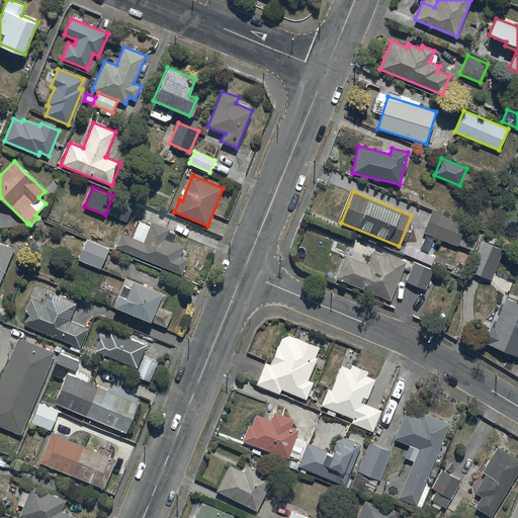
[(115,192),(107,213),(127,222),(136,200),(115,192)]
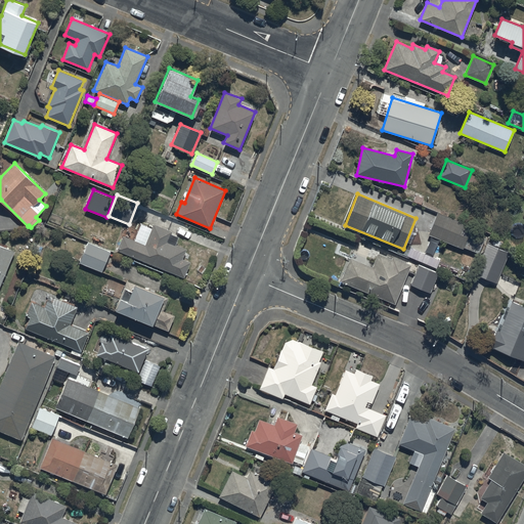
[(416,194),(413,202),(421,204),(424,198),(416,194)]
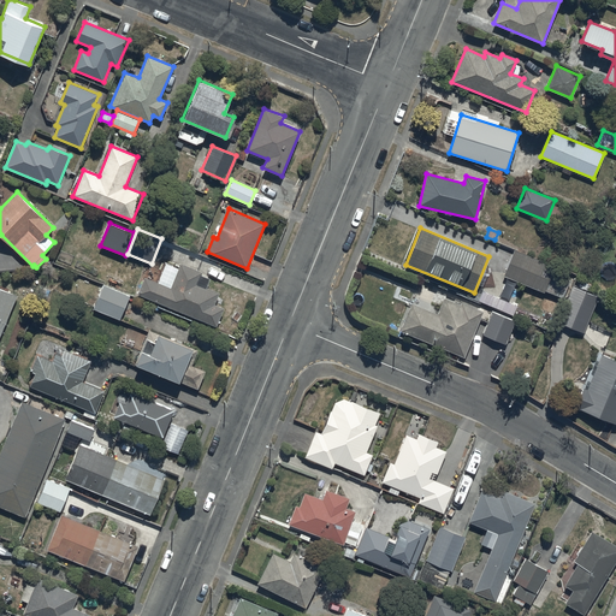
[(514,250),(504,276),(544,292),(555,267),(514,250)]
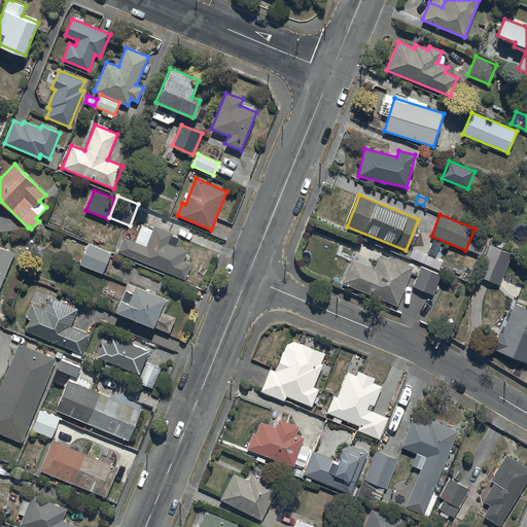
[(173,233),(154,224),(146,246),(124,237),(117,251),(185,279),(191,264),(183,260),(188,250),(177,245),(180,238),(172,235),(173,233)]
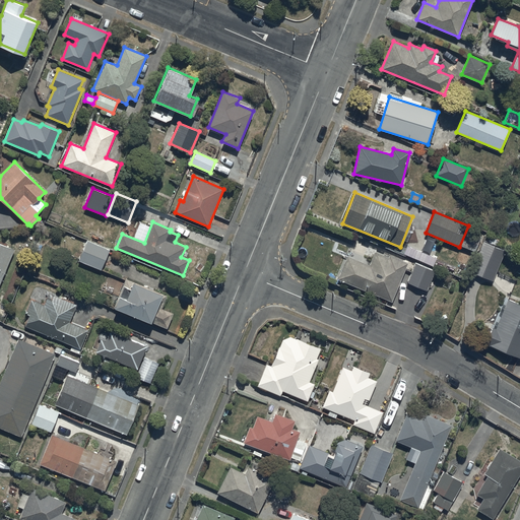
[(110,249),(87,240),(79,260),(101,270),(110,249)]
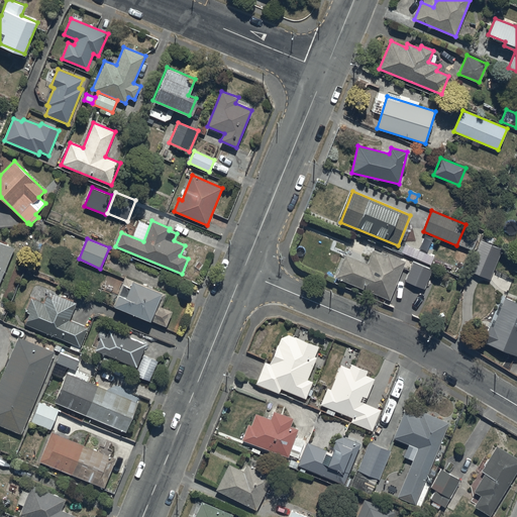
[(469,271),(490,280),(502,248),(481,240),(469,271)]
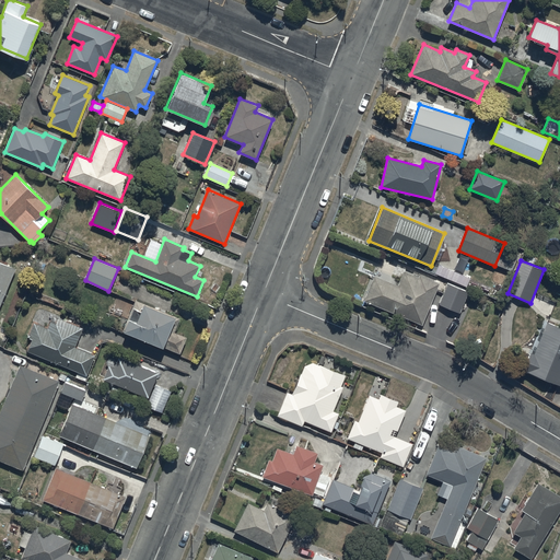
[(0,305),(15,268),(0,261),(0,305)]
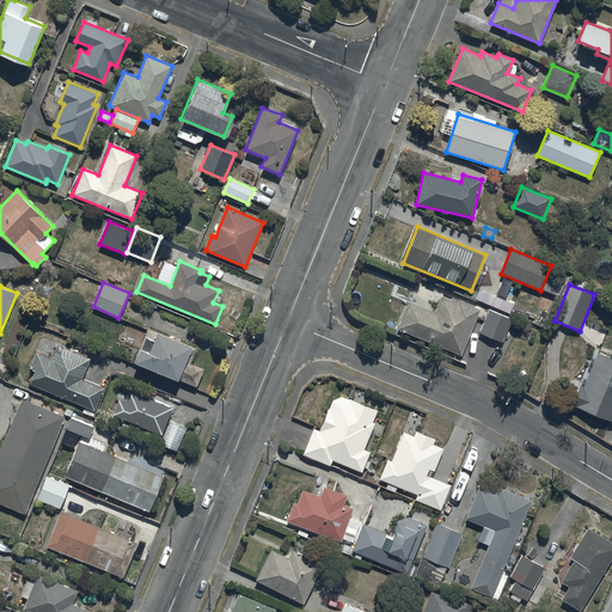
[(398,329),(461,355),(479,310),(458,300),(458,303),(441,297),(435,312),(409,301),(398,329)]
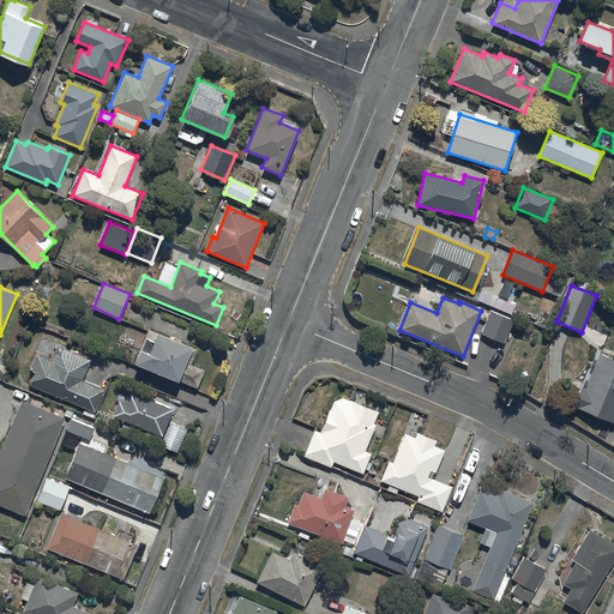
[(491,311),(482,333),(504,343),(513,320),(491,311)]
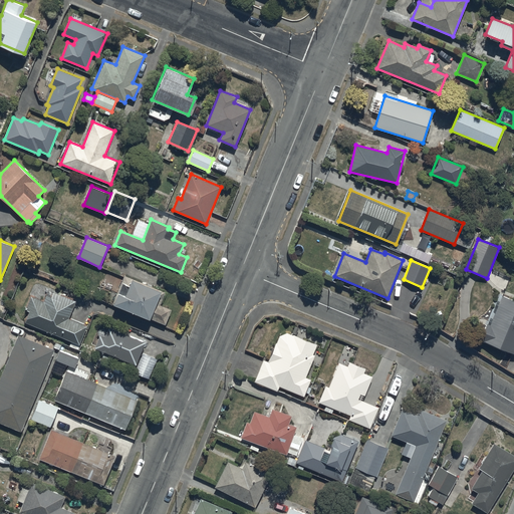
[(161,290),(132,279),(124,295),(117,292),(112,304),(150,319),(161,290)]
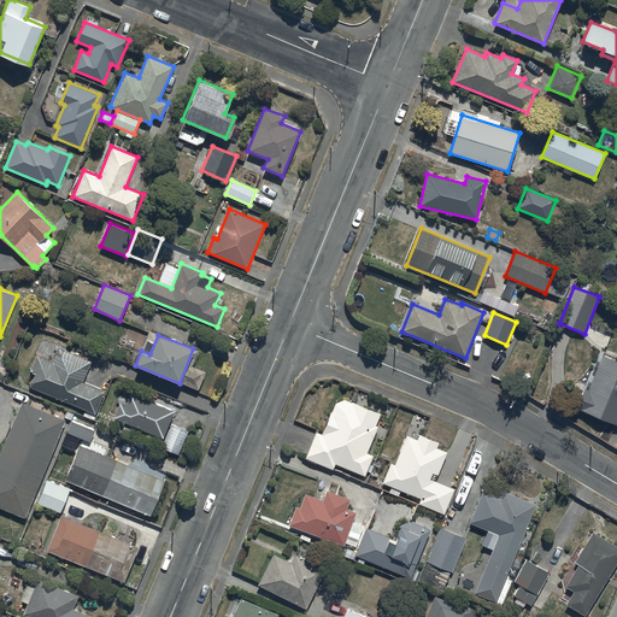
[(92,362),(58,347),(53,360),(37,354),(30,371),(35,374),(30,387),(97,413),(105,391),(83,382),(92,362)]
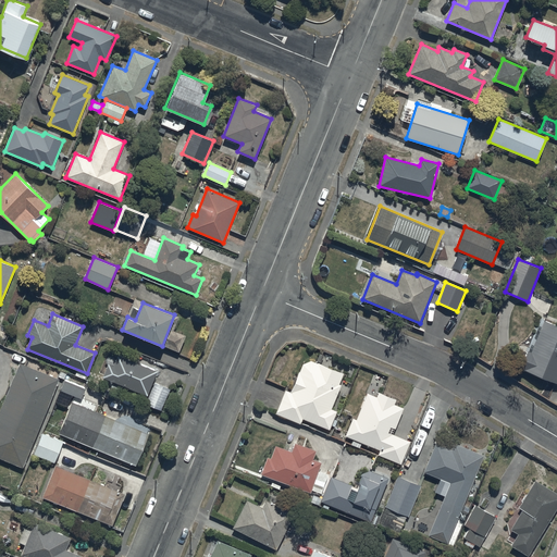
[(520,369),(556,383),(556,325),(544,321),(531,353),(528,351),(520,369)]
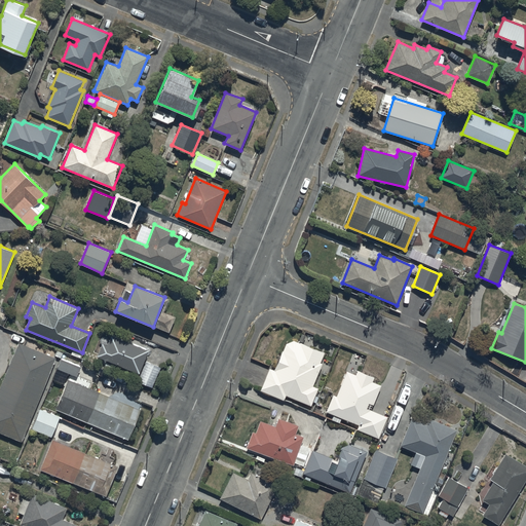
[(107,344),(102,343),(97,357),(139,373),(149,350),(111,335),(107,344)]
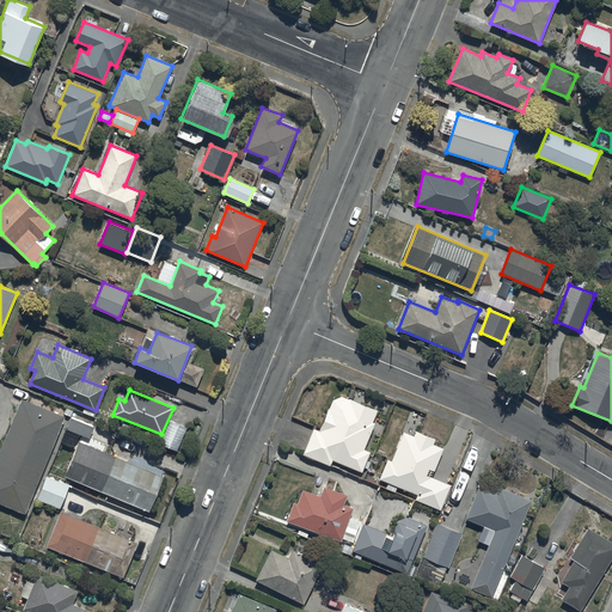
[(303,454),(330,466),(332,460),(362,472),(371,452),(365,450),(375,423),(373,422),(378,411),(342,396),(332,401),(320,432),(313,429),(303,454)]
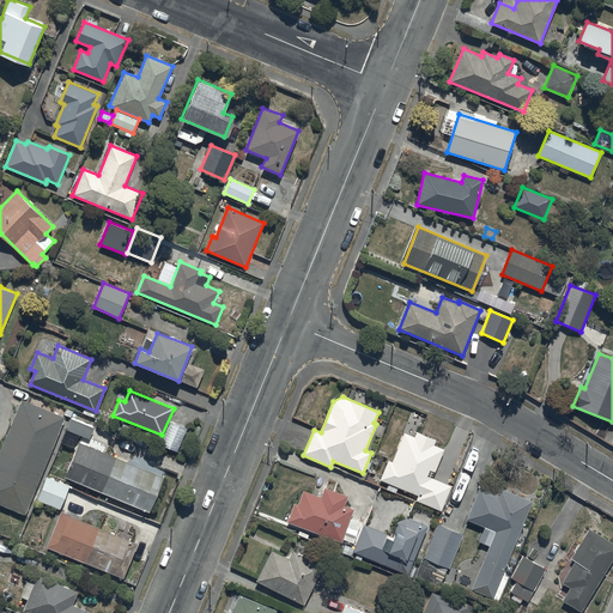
[(0,504),(25,515),(66,417),(22,399),(0,451),(0,504)]
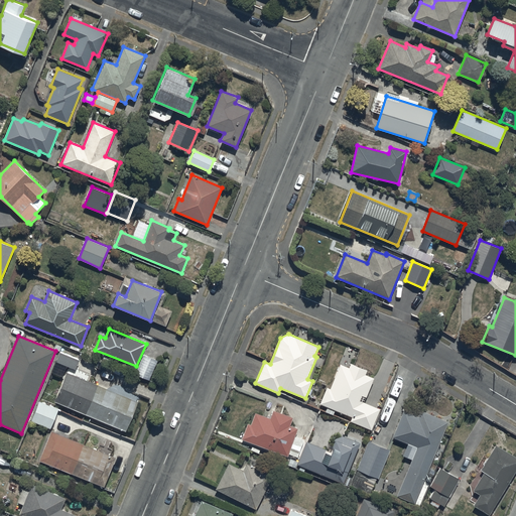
[(56,362),(76,369),(80,360),(59,352),(56,362)]
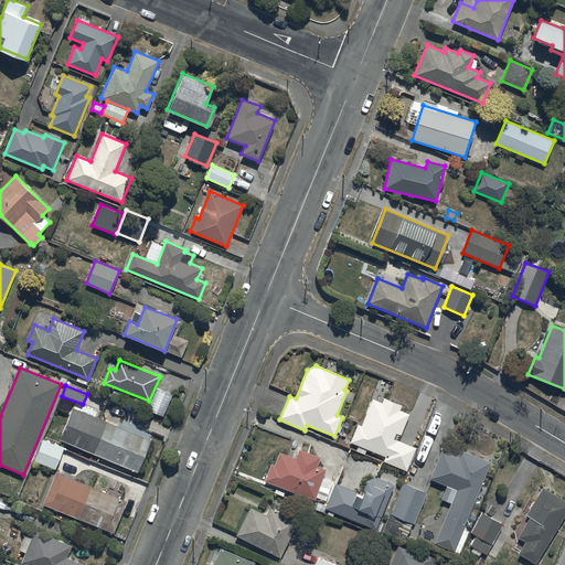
[(164,416),(173,395),(157,388),(148,409),(164,416)]
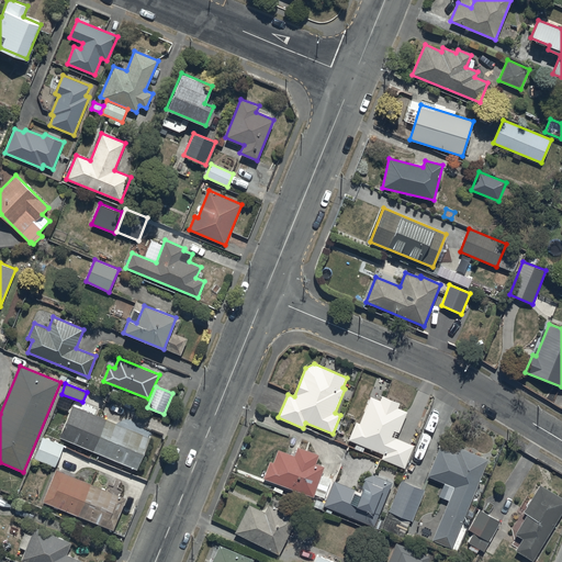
[(382,459),(405,469),(414,446),(392,437),(394,430),(398,433),(407,412),(397,408),(400,403),(382,396),(380,401),(370,397),(360,424),(356,423),(349,440),(383,454),(382,459)]
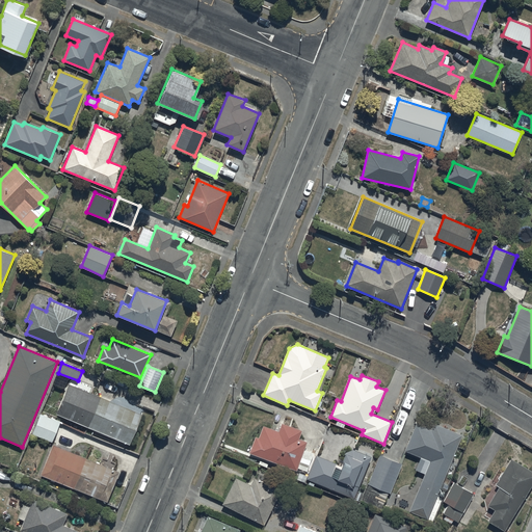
[(101,397),(69,383),(56,414),(88,427),(101,397)]
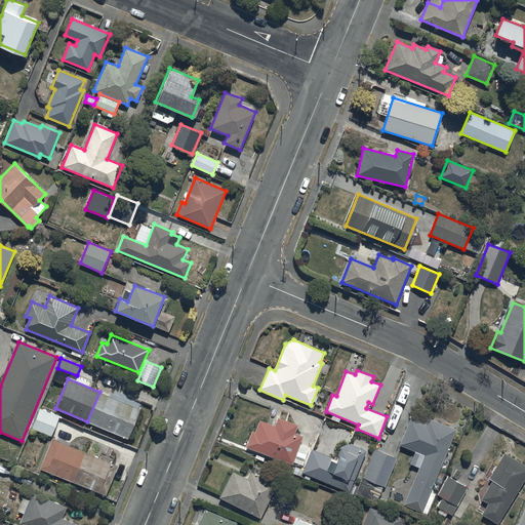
[(140,408),(99,392),(87,421),(128,439),(140,408)]
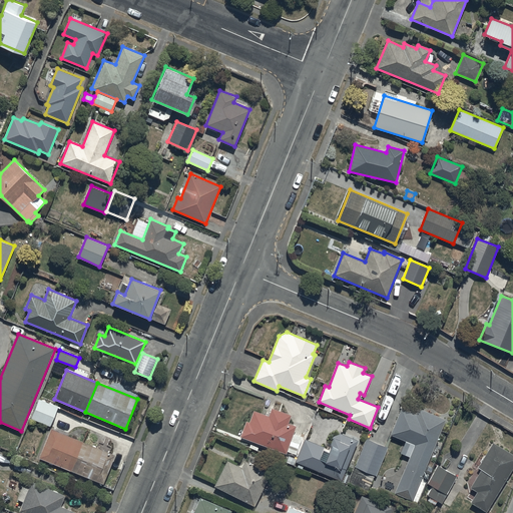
[(58,407),(39,399),(31,419),(50,427),(58,407)]
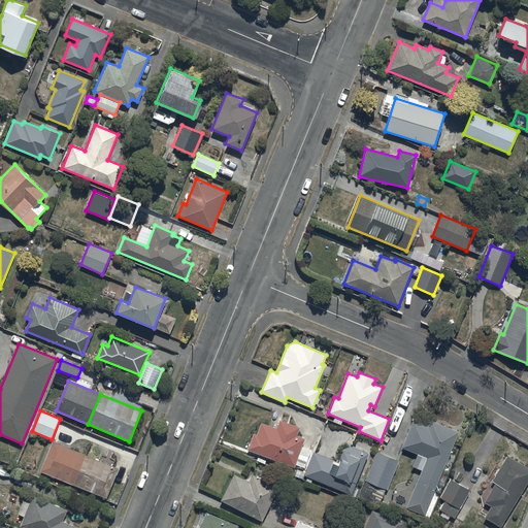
[(248,450),(295,467),(305,439),(297,436),(300,427),(279,420),(276,428),(261,423),(257,434),(254,433),(248,450)]
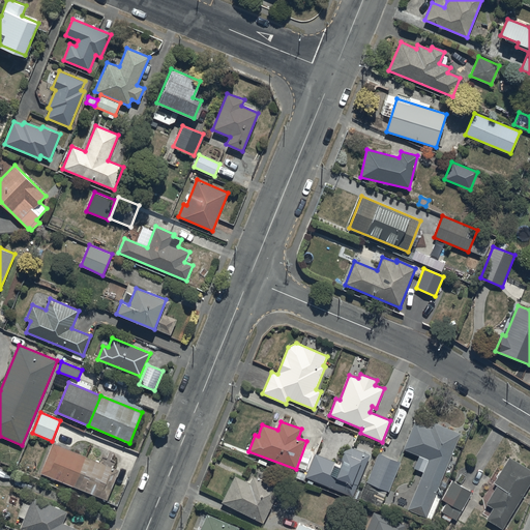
[(414,422),(403,449),(429,460),(408,509),(425,518),(461,434),(433,422),(430,429),(414,422)]
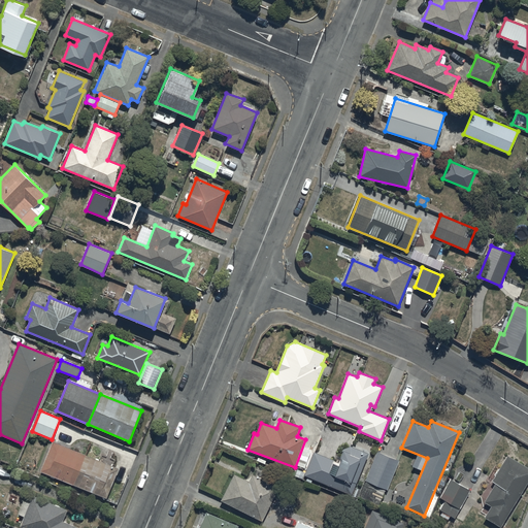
[(73,485),(86,455),(53,441),(40,471),(73,485)]
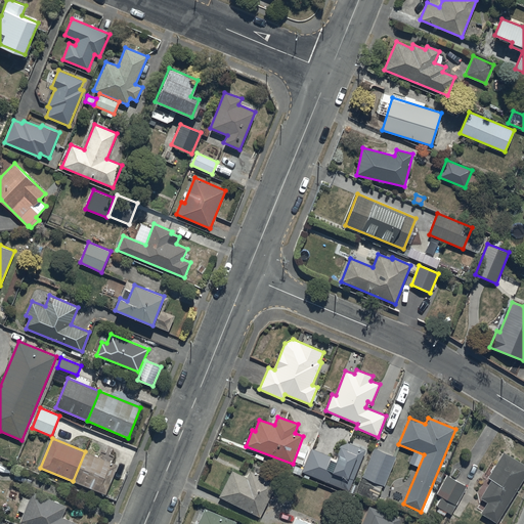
[(311,449),(302,472),(349,491),(365,450),(348,443),(341,446),(336,459),(311,449)]
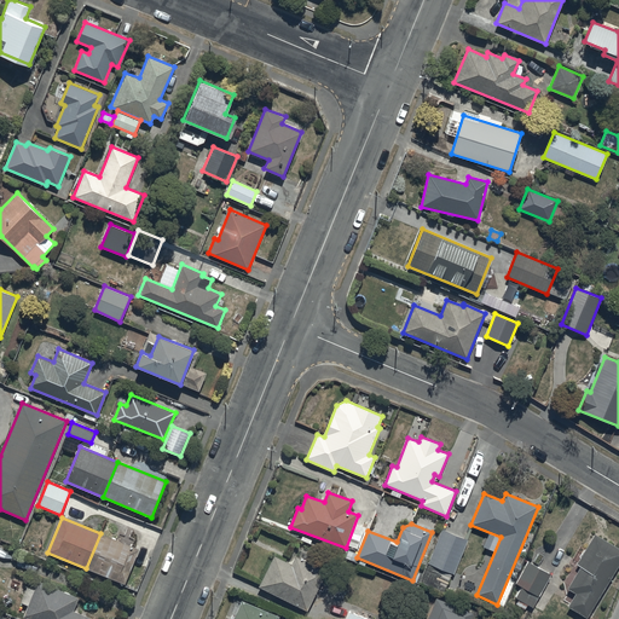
[(443,530),(428,563),(453,574),(468,541),(443,530)]
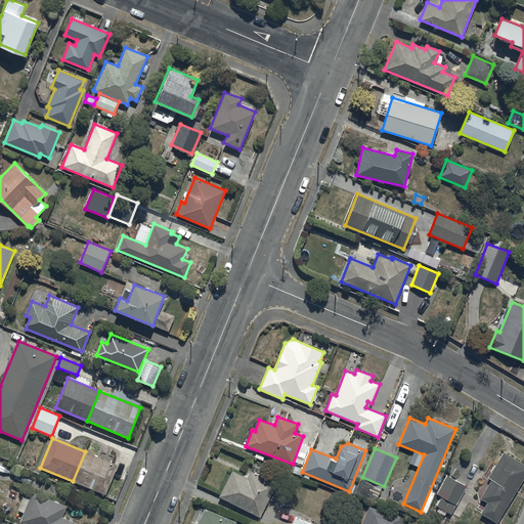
[(105,494),(118,465),(85,451),(73,481),(105,494)]
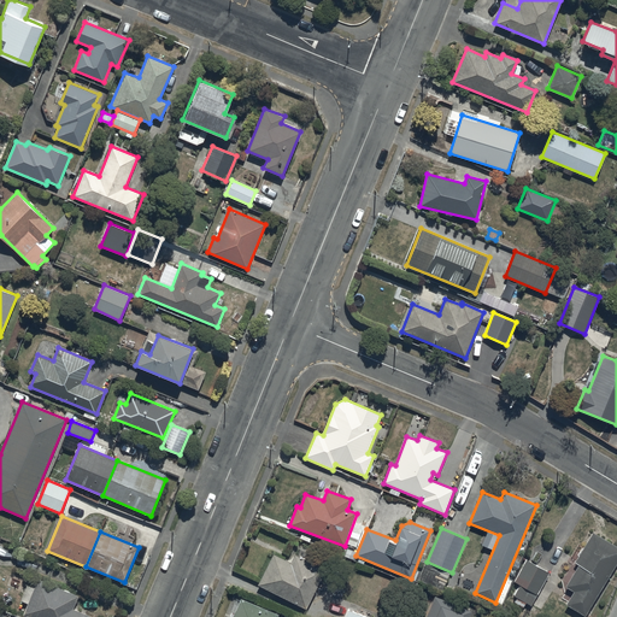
[(566,605),(585,616),(616,563),(616,547),(593,533),(575,563),(579,565),(565,587),(574,592),(566,605)]
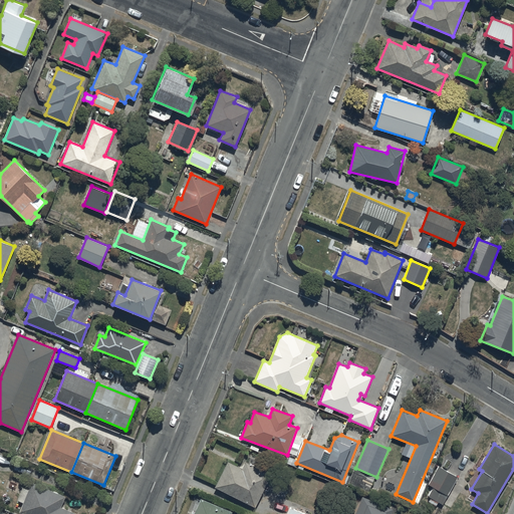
[(215,487),(255,507),(271,475),(246,462),(242,469),(228,462),(215,487)]
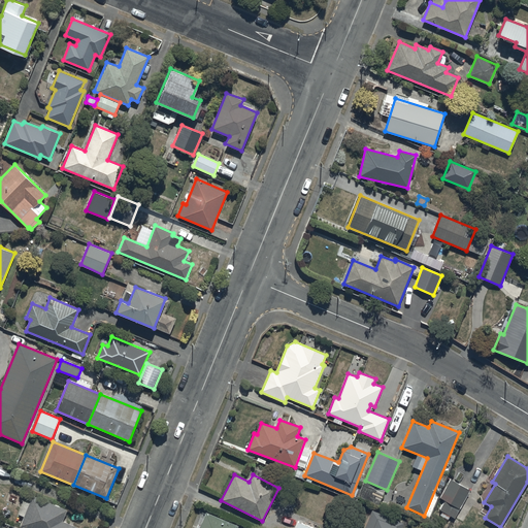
[(440,510),(455,519),(470,490),(451,480),(439,498),(446,501),(440,510)]
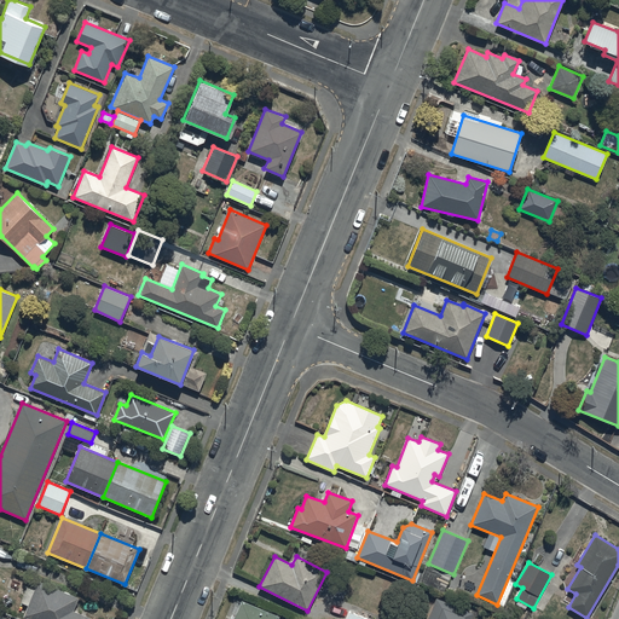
[(79,599),(38,582),(23,617),(28,618),(93,618),(74,611),(79,599)]
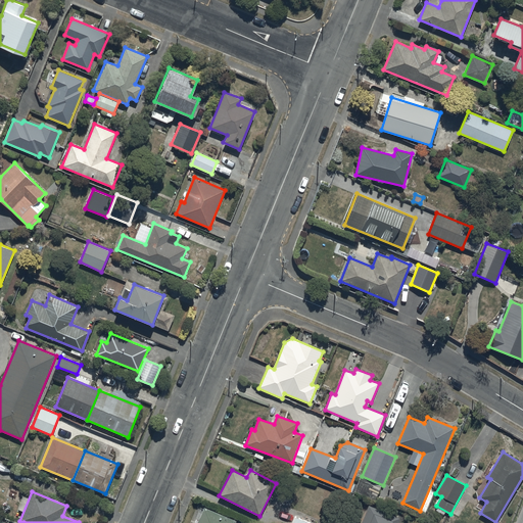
[(398,522),(400,519),(368,506),(361,522),(398,522)]
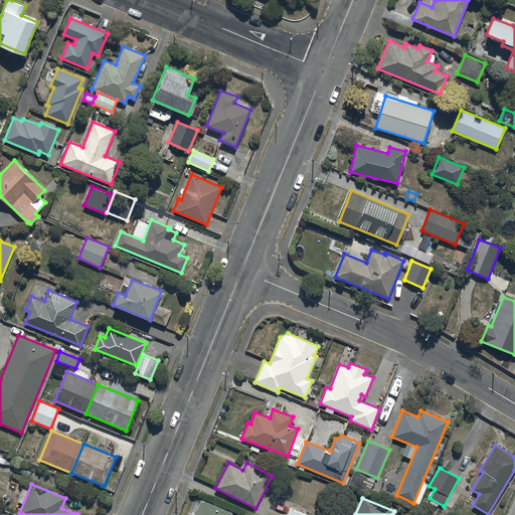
[(194,514),(231,514),(232,513),(201,500),(194,514)]
